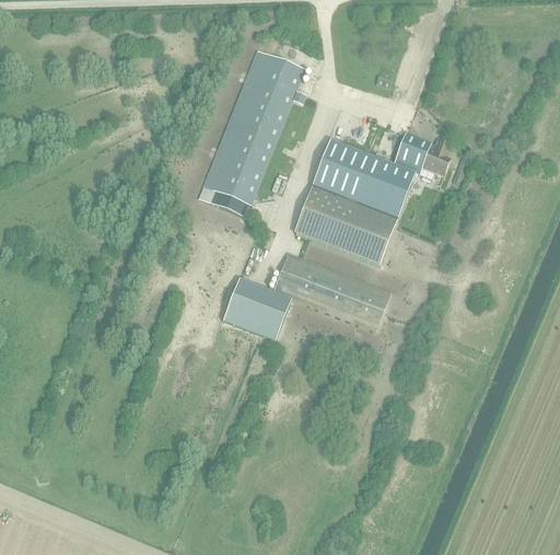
[(217,153),(205,184),(214,188),(210,200),(243,214),(247,201),(251,201),(292,97),(302,102),(306,92),(295,88),(304,67),(266,51),(258,48),(249,71),(246,79),(220,146),(217,153)]
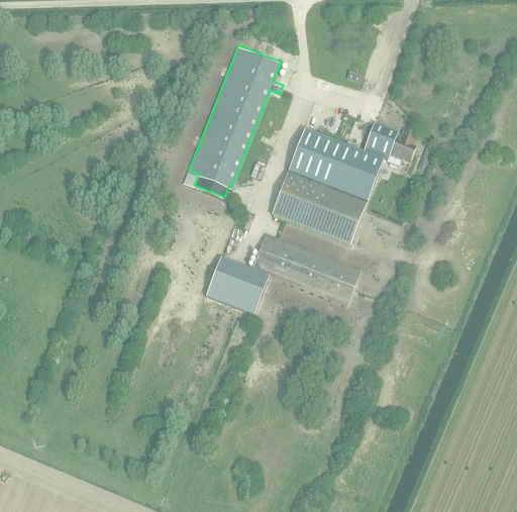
[(349,67),(347,75),(358,79),(362,71),(349,67)]
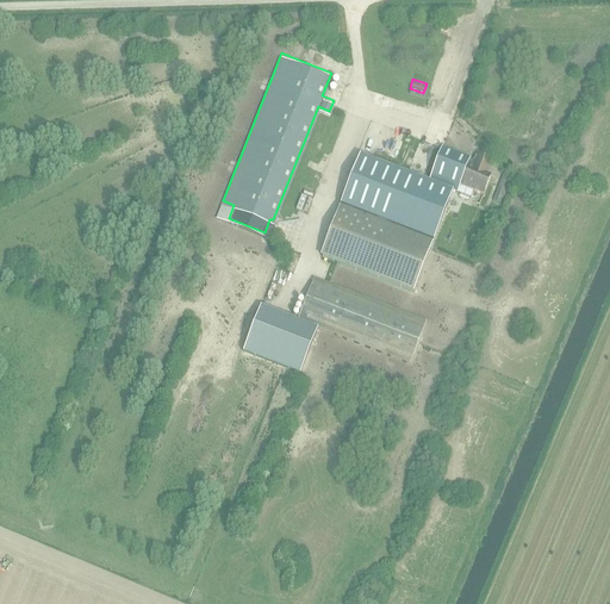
[(317,129),(310,150),(321,155),(328,132),(317,129)]
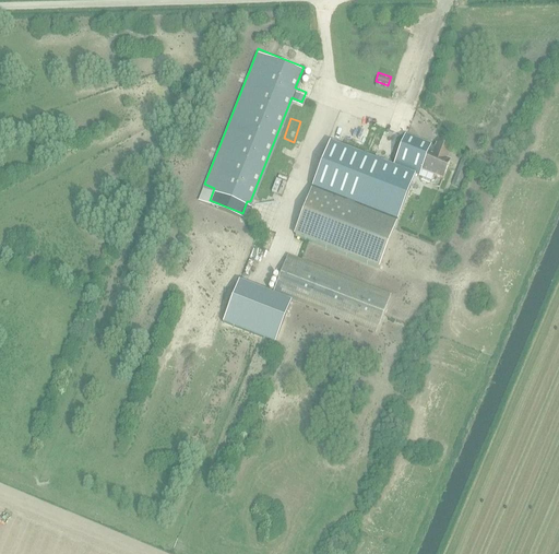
[(404,131),(392,163),(413,171),(430,177),(433,172),(442,175),(450,156),(447,155),(450,145),(436,139),(435,143),(431,141),(404,131)]
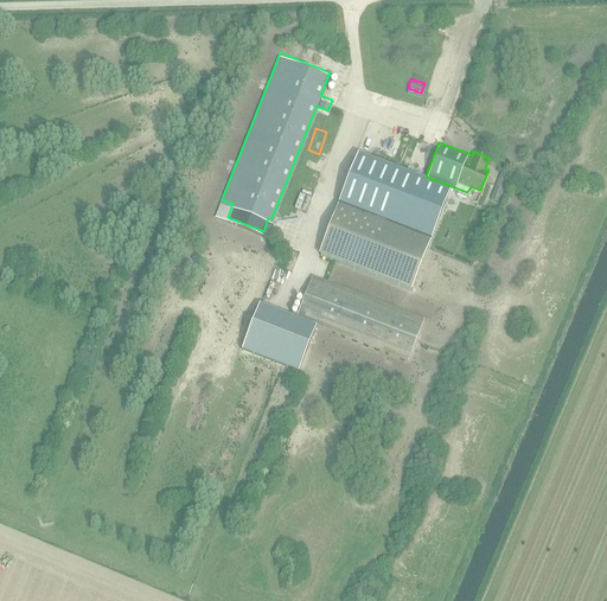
[(359,151),(339,202),(428,236),(448,185),(426,177),(359,151)]
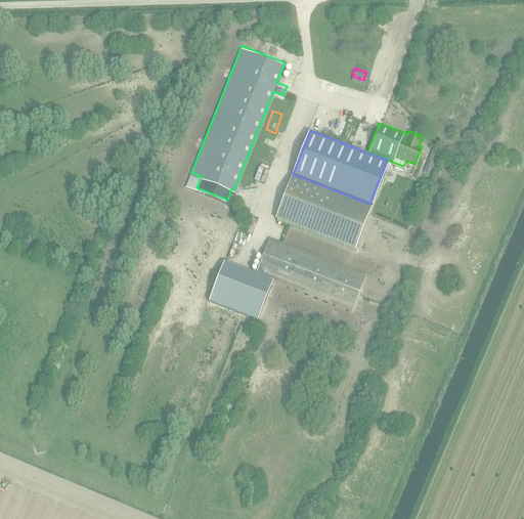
[(433,143),(424,168),(430,170),(440,145),(433,143)]
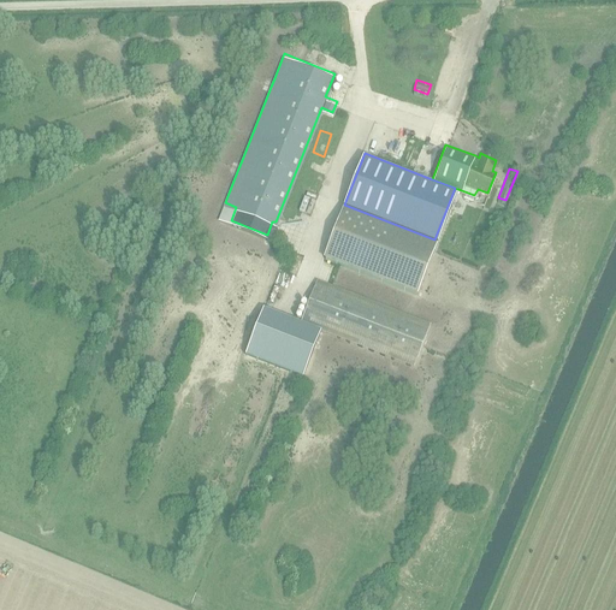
[(434,240),(344,205),(325,255),(415,290),(434,240)]
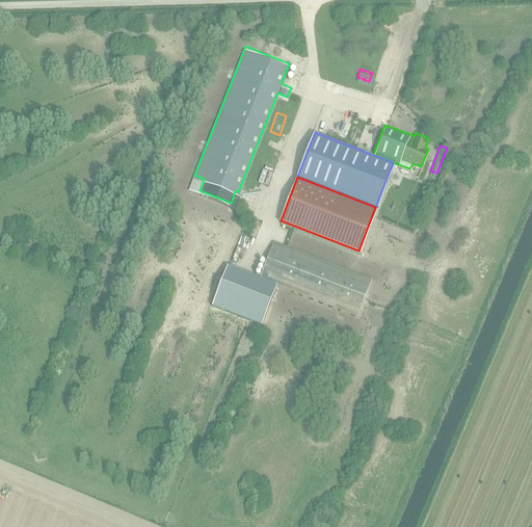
[(371,278),(273,239),(260,273),(277,281),(357,311),(371,278)]
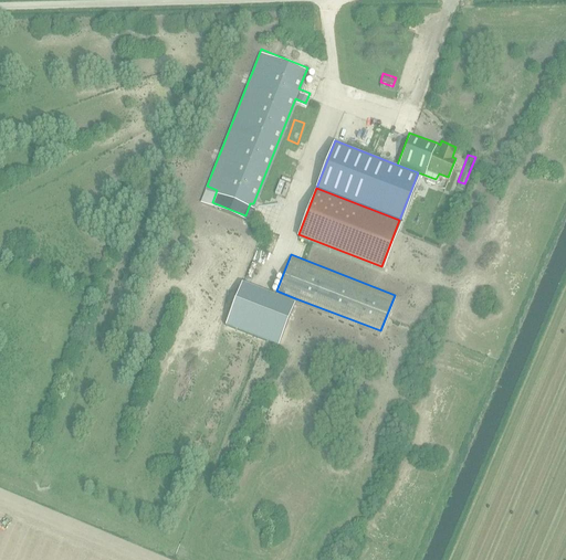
[(295,298),(276,291),(275,293),(241,280),(224,321),(278,342),(295,298)]
